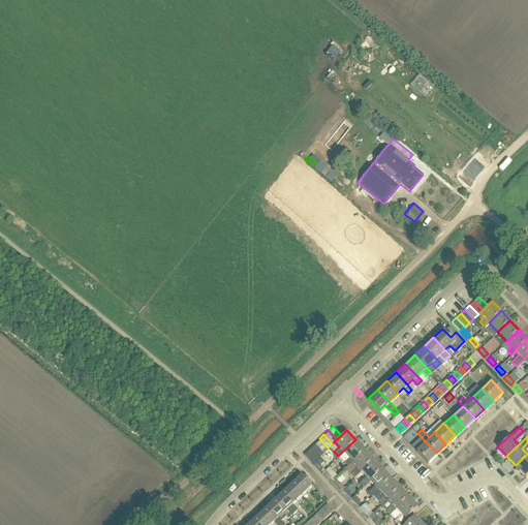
[(322,452),(328,448),(319,438),(314,442),(322,452)]
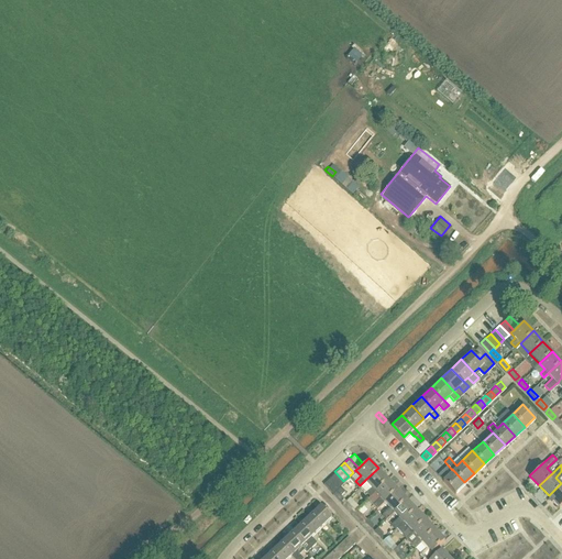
[(375,490),(387,478),(378,468),(365,480),(371,485),(365,491),(370,495),(375,490)]
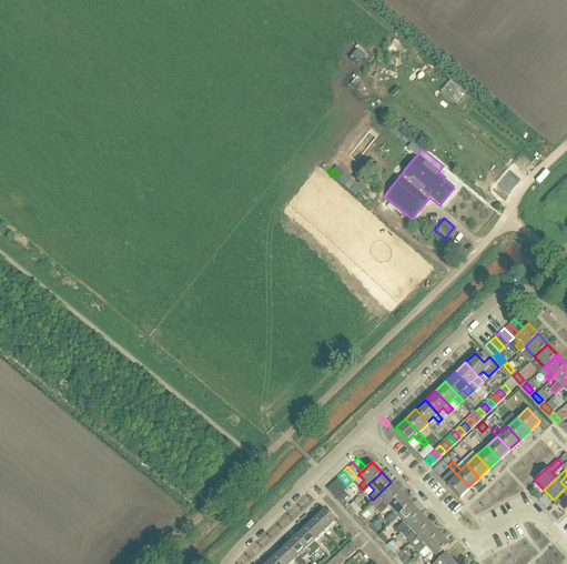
[(458,496),(468,486),(456,473),(456,474),(446,483),(458,496)]
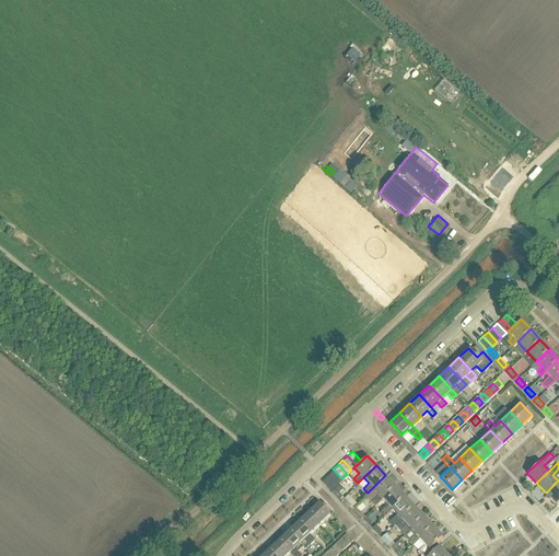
[(336,484),(338,482),(341,478),(333,468),(327,474),(336,484)]
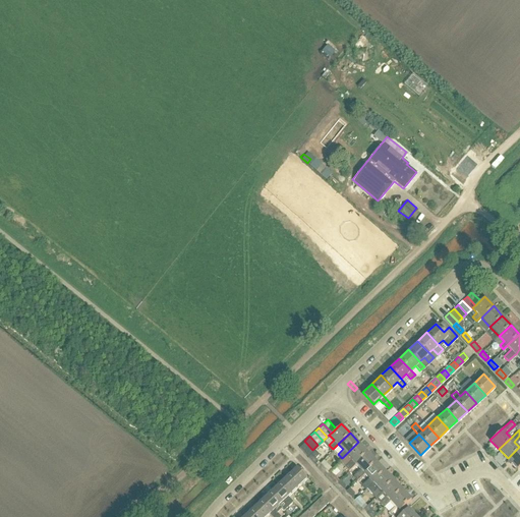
[(310,452),(312,450),(304,441),(299,446),(307,455),(310,452)]
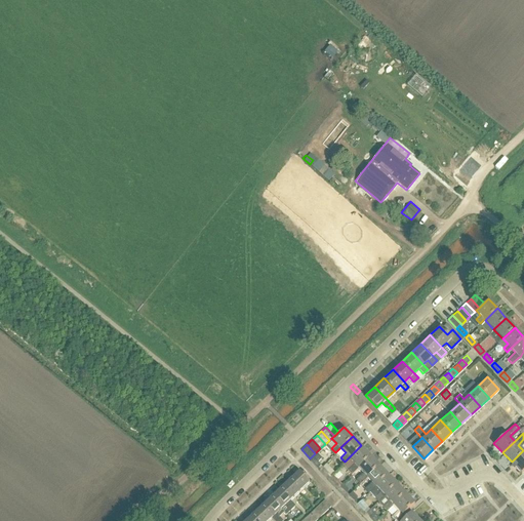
[(358,466),(370,454),(361,445),(350,456),(354,462),(346,469),(350,473),(358,466)]
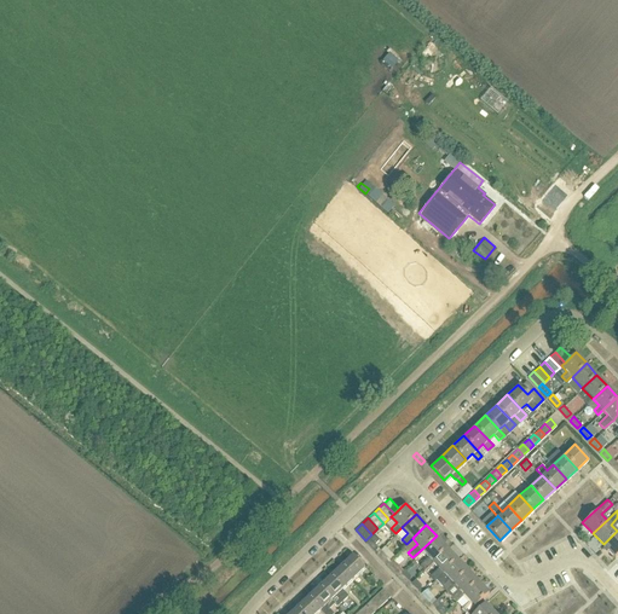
[(617,529),(617,531),(604,544),(613,555),(617,550),(617,529)]
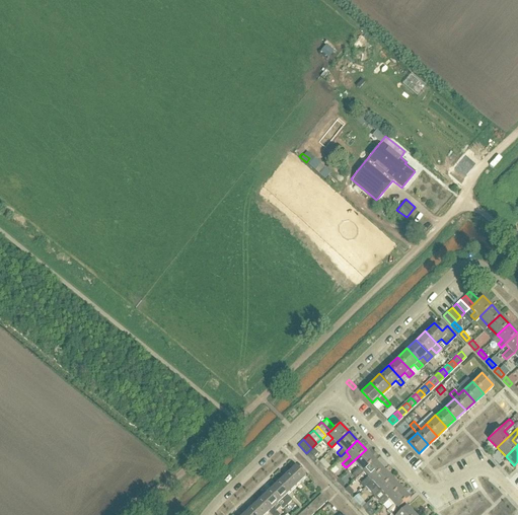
[(306,453),(312,459),(315,456),(313,454),(317,451),(313,446),(311,448),(309,450),(306,453)]
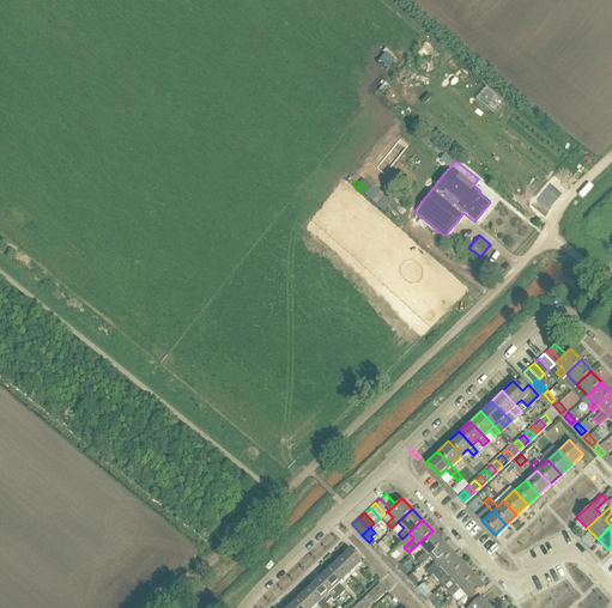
[(428,554),(442,541),(432,530),(418,543),(423,549),(414,558),(419,563),(428,554)]
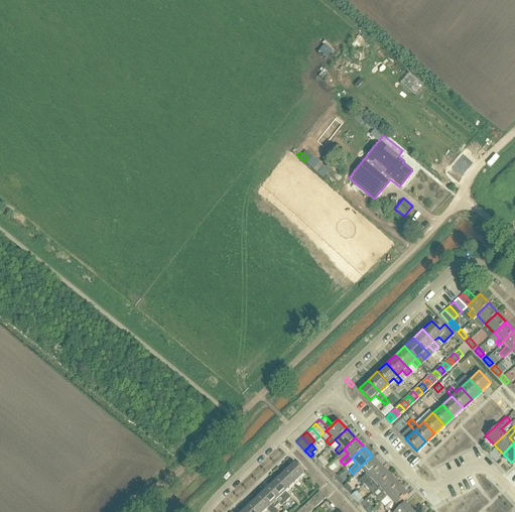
[(369,476),(381,465),(372,456),(360,467),(365,472),(357,479),(361,484),(369,476)]
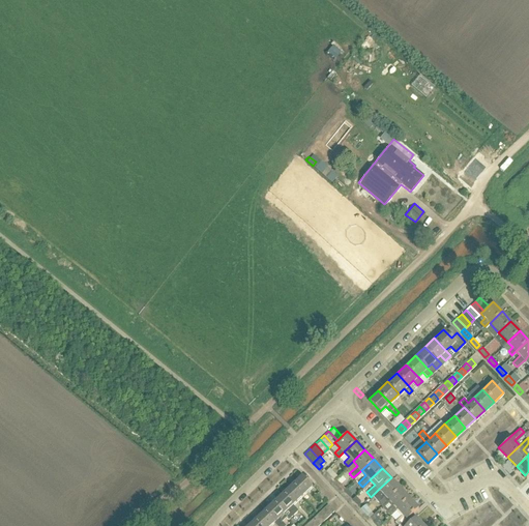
[(328,479),(331,476),(325,469),(321,472),(328,479)]
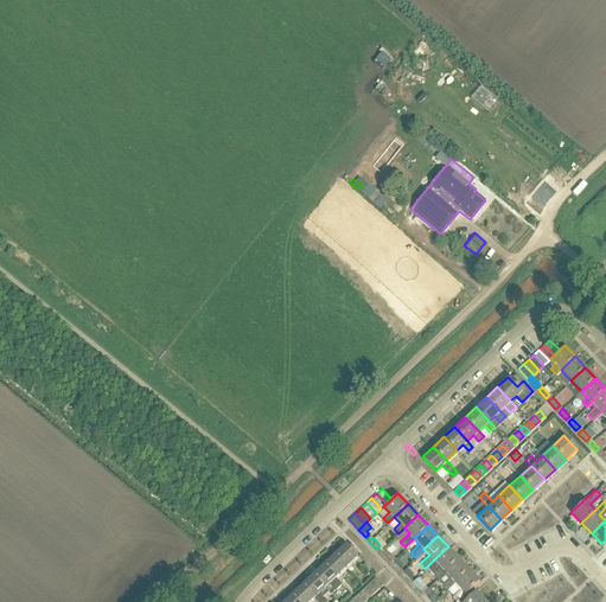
[(333,554),(345,567),(357,556),(345,543),(333,554)]
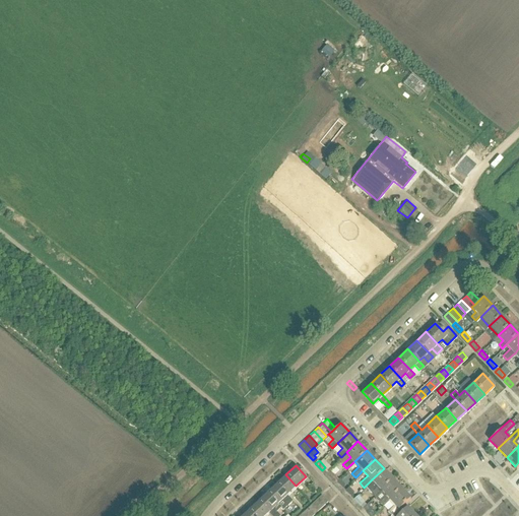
[(380,489),(392,477),(384,468),(372,479),(376,485),(370,491),(374,495),(380,489)]
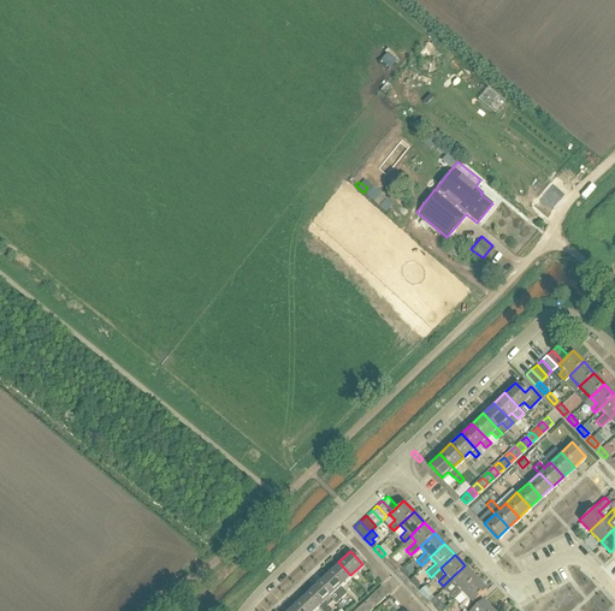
[(391,568),(395,564),(388,556),(384,559),(391,568)]
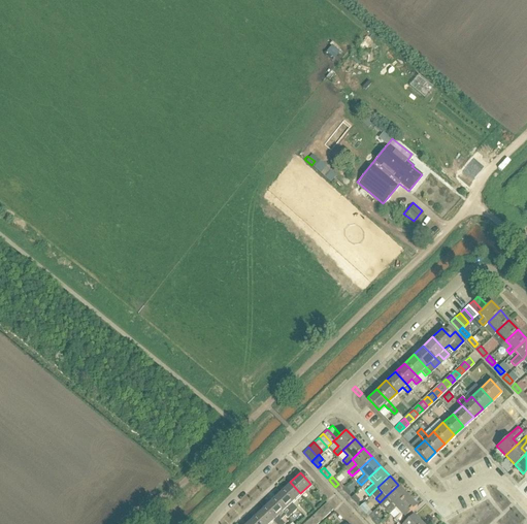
[(291,501),(300,493),(290,482),(281,491),(291,501)]
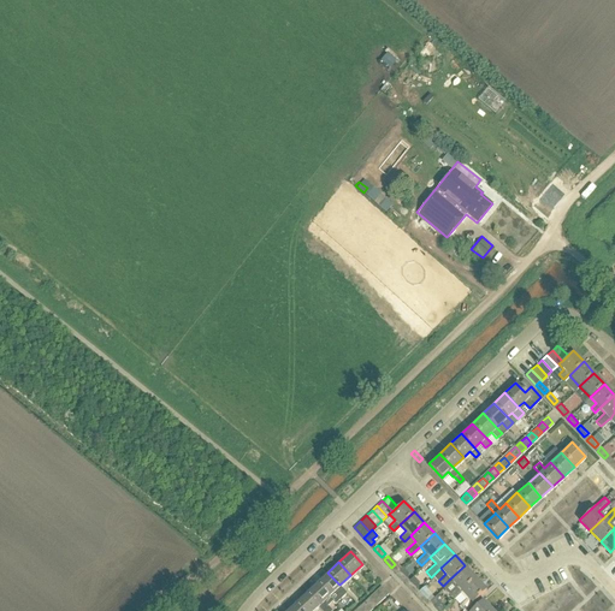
[(461,589),(475,577),(465,565),(450,579),(456,585),(448,593),(451,598),(461,589)]
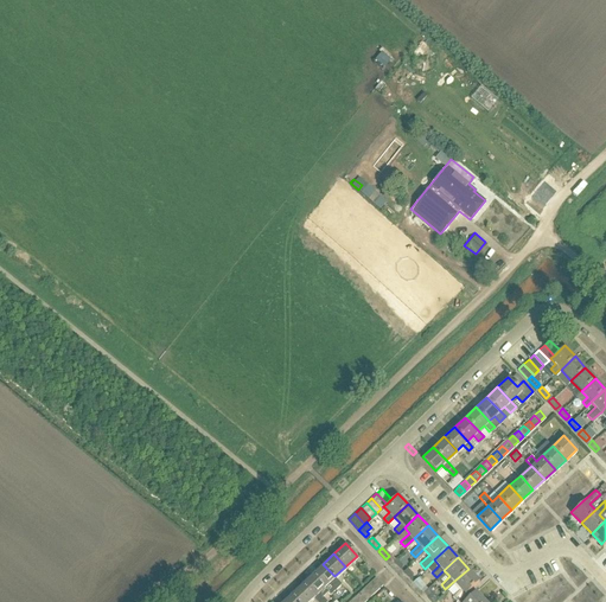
[(395,570),(400,567),(393,558),(388,562),(395,570)]
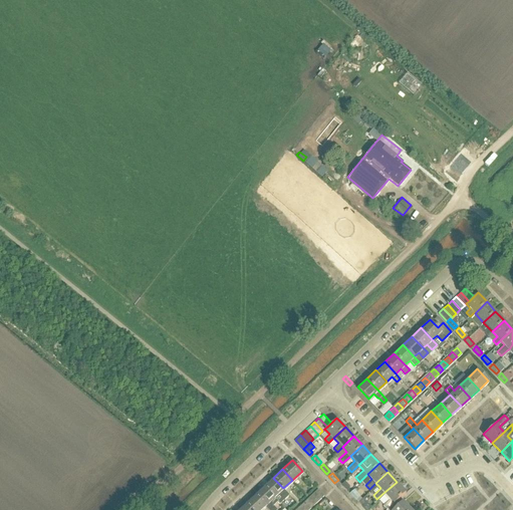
[(312,485),(313,483),(316,481),(309,474),(305,478),(312,485)]
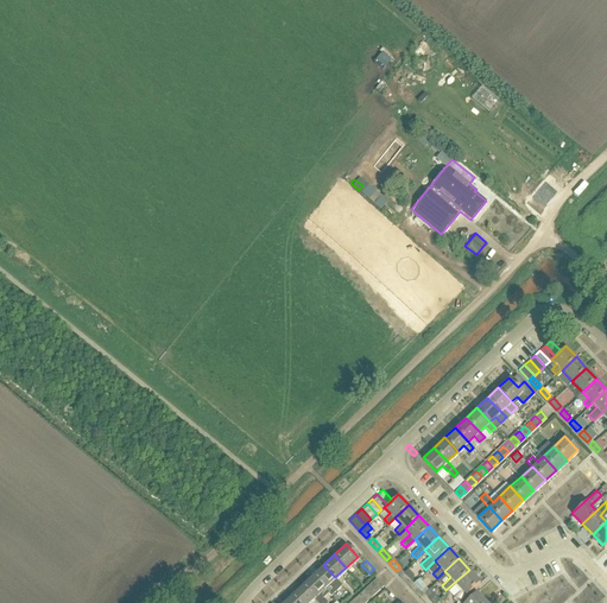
[(341,583),(335,577),(323,565),(313,575),(324,588),(327,591),(329,594),(341,583)]
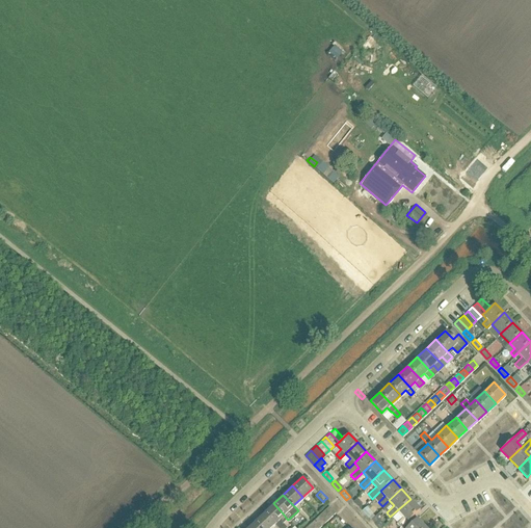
[(355,509),(359,506),(352,499),(349,502),(355,509)]
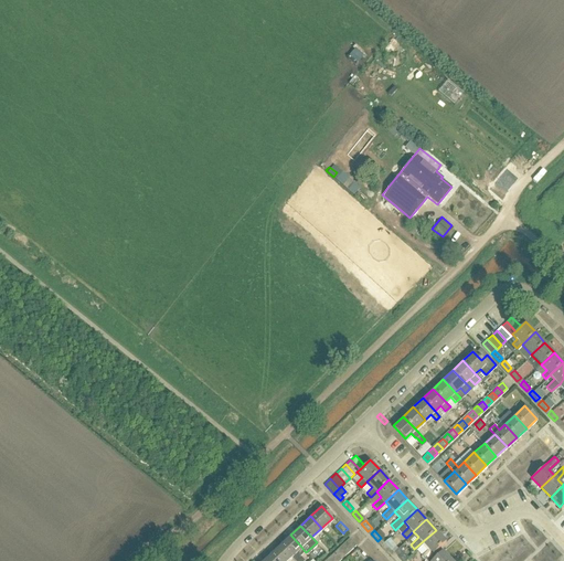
[(436,530),(423,541),(426,546),(417,553),(423,560),(432,551),(433,552),(445,540),(436,530)]
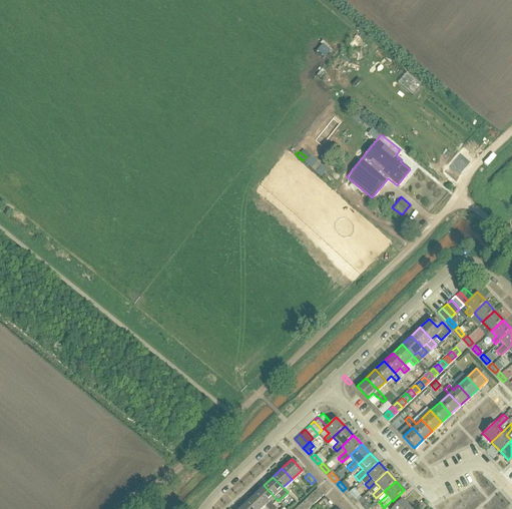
[(276,499),(274,496),(264,485),(254,494),(265,505),(268,508),(274,508),(276,507),(272,503),(276,499)]
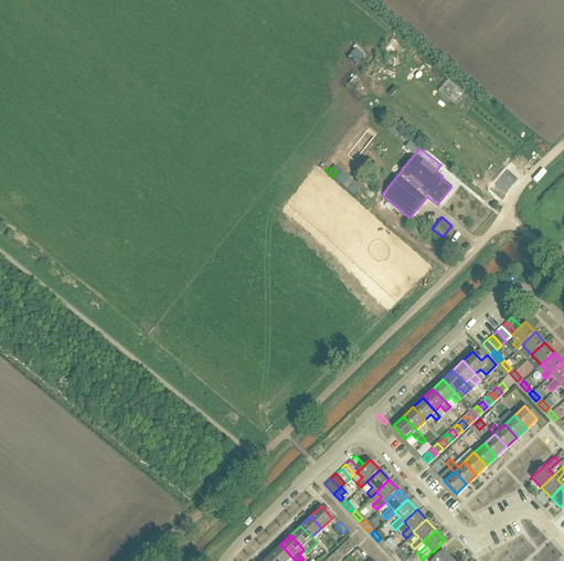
[(343,541),(350,548),(355,543),(349,536),(343,541)]
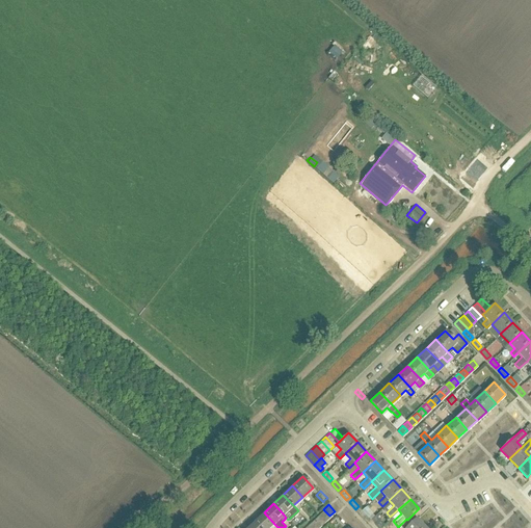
[(364,519),(368,516),(372,511),(366,504),(362,508),(357,511),(364,519)]
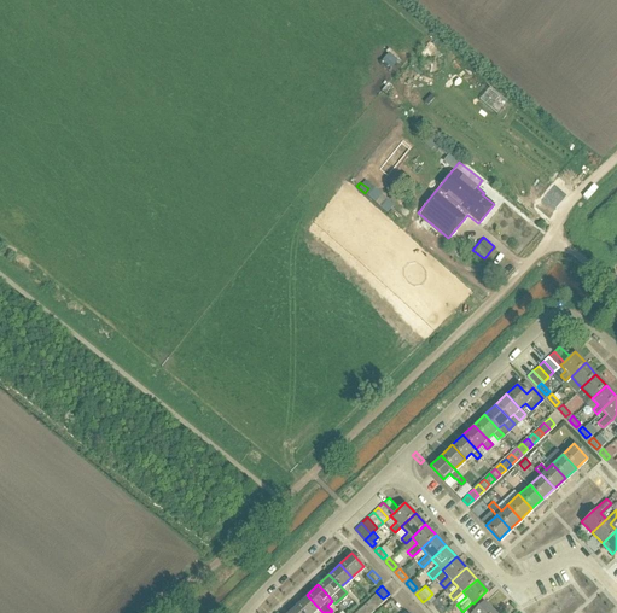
[(378,605),(383,599),(376,591),(371,596),(378,605)]
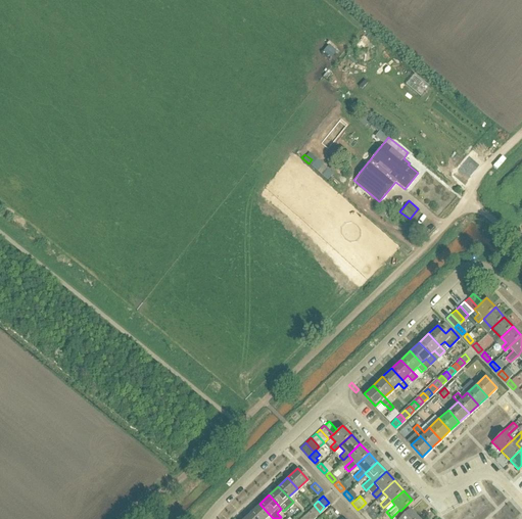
[(364,509),(360,512),(367,518),(374,512),(370,503),(364,509)]
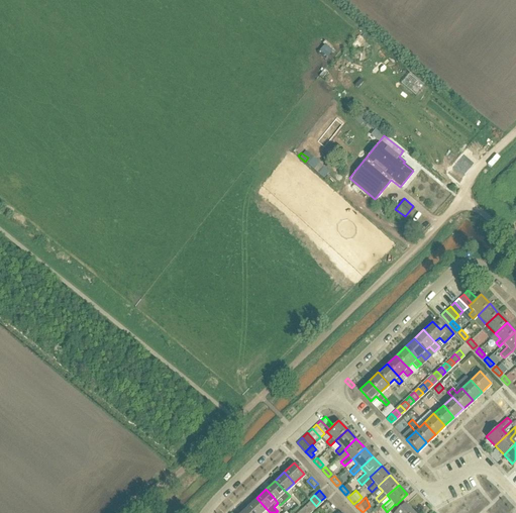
[(252,512),(262,512),(267,509),(256,498),(246,506),(252,512)]
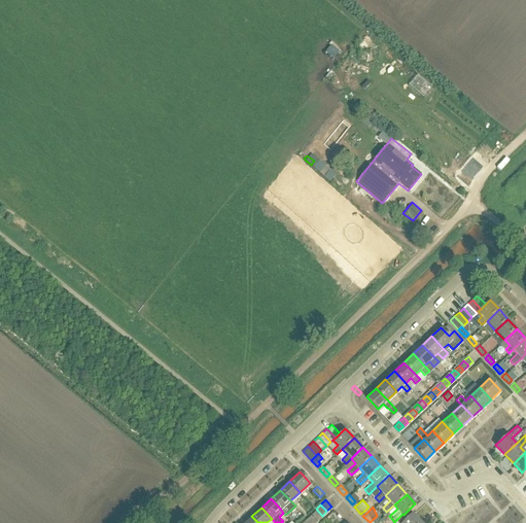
[(317,520),(322,516),(316,509),(311,513),(317,520)]
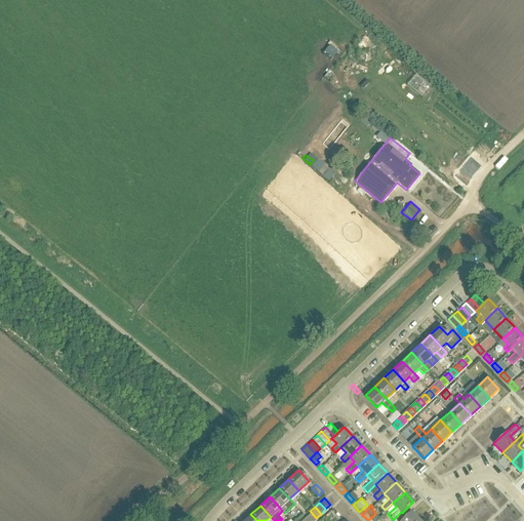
[(417,520),(419,520),(411,510),(399,520),(417,520)]
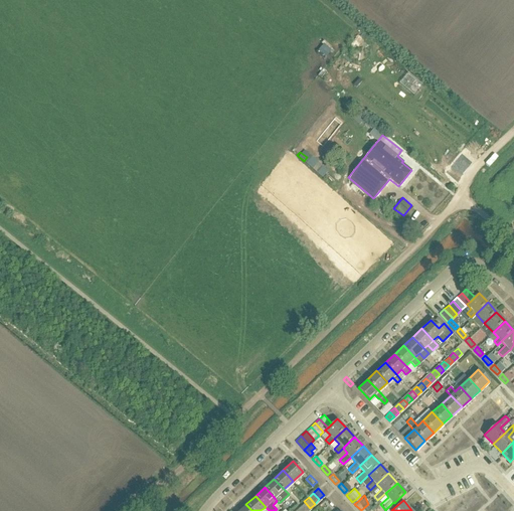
[(304,510),(306,510),(310,508),(304,501),(300,506),(304,510)]
